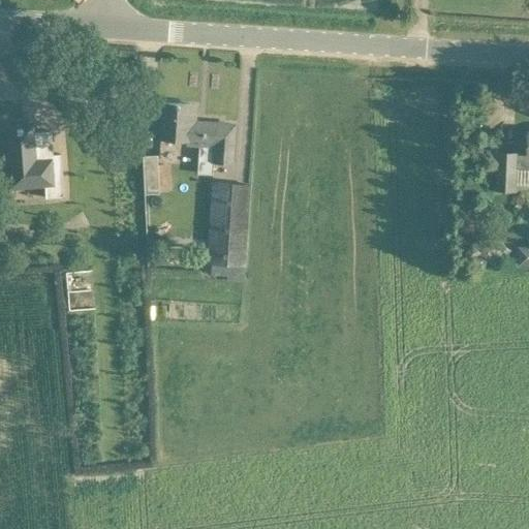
[(231,161),(231,149),(234,129),(216,127),(216,123),(188,121),(189,104),(162,102),(159,137),(186,139),(186,145),(200,146),(199,157),(211,158),(211,160),(231,161)]
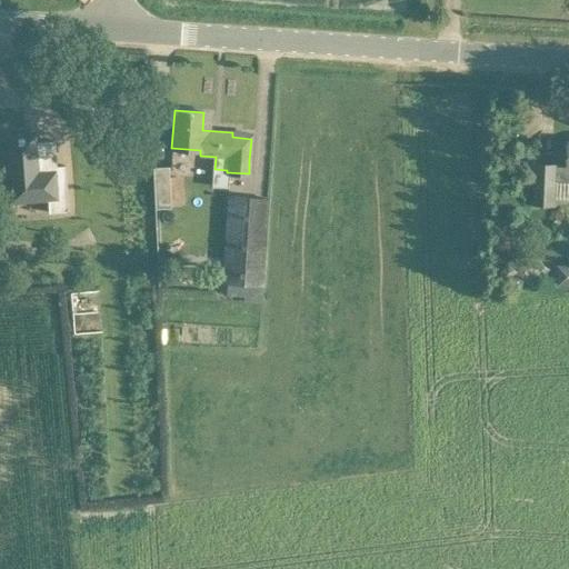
[(25,133),(6,135),(10,202),(48,200),(49,212),(68,211),(65,166),(56,166),(53,140),(35,142),(35,138),(25,138),(25,133)]
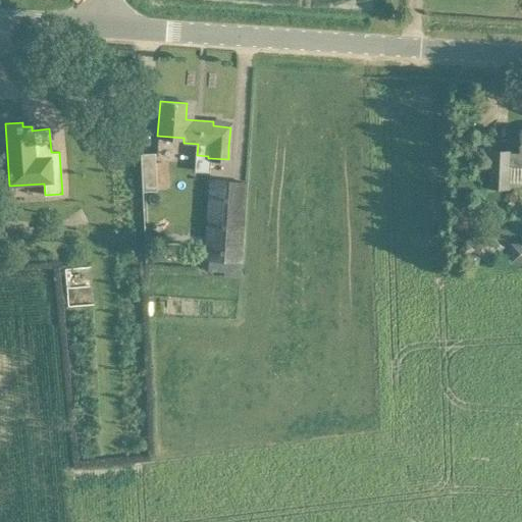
[(521,142),(521,151),(491,150),(489,185),(509,186),(510,163),(521,163),(521,142)]
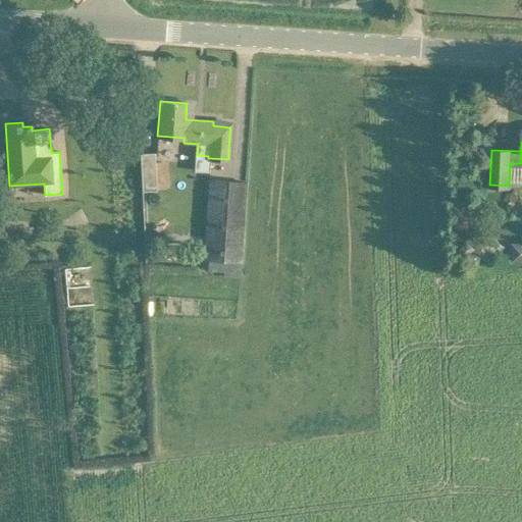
[(164,183),(162,161),(154,161),(154,152),(140,152),(142,191),(155,190),(155,184),(164,183)]
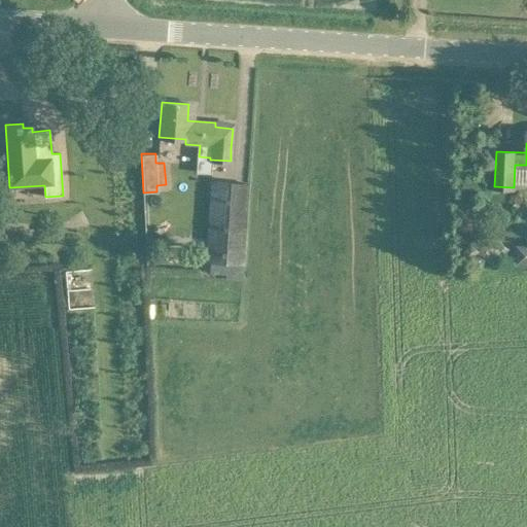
[(209,274),(225,275),(225,281),(240,282),(241,264),(243,265),(247,183),(210,181),(206,261),(210,262),(209,274)]
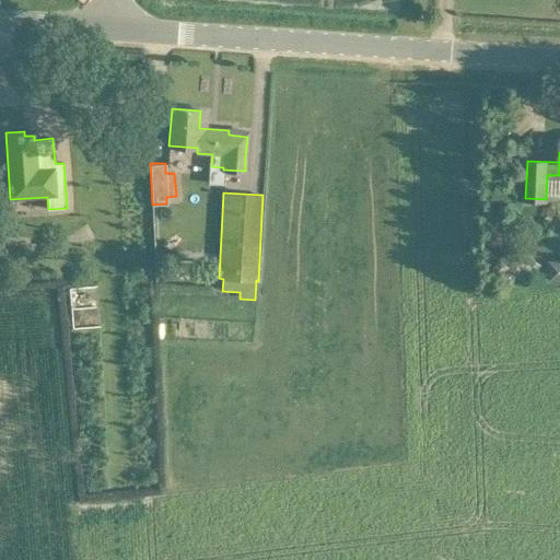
[(512,283),(526,265),(516,257),(510,267),(504,264),(498,272),(512,283)]
